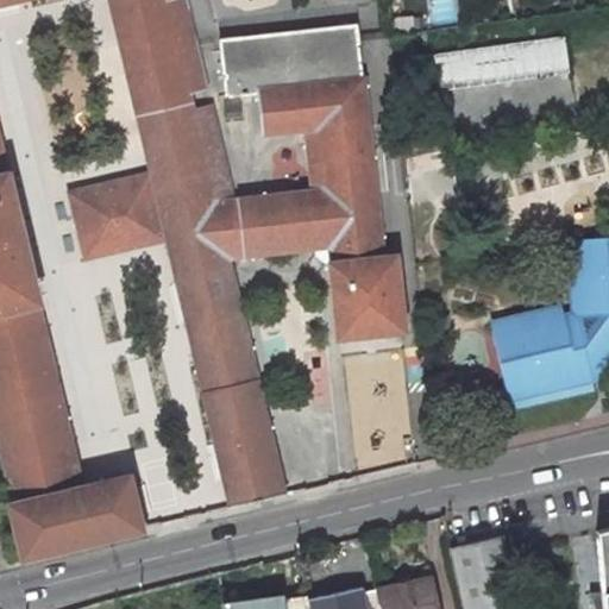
[(0,0),(0,433),(17,503),(11,504),(23,557),(142,528),(129,478),(81,489),(0,145),(0,0)]
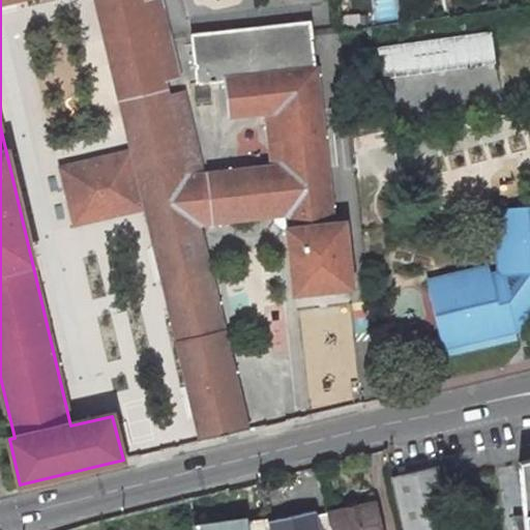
[(96,0),(111,62),(112,64),(158,53),(147,4),(145,0),(96,0)]
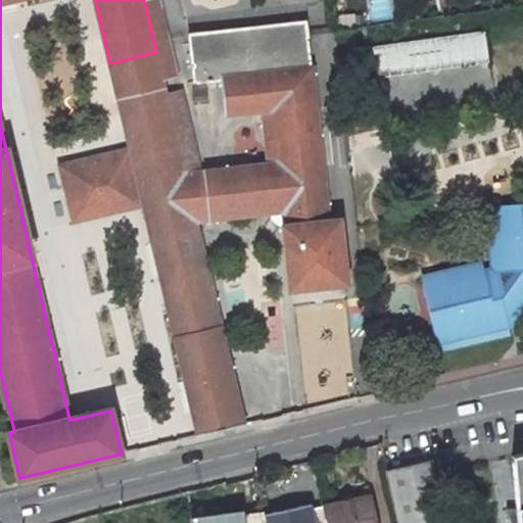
[(160,0),(145,4),(156,52),(162,79),(179,75),(161,0),(160,0)]
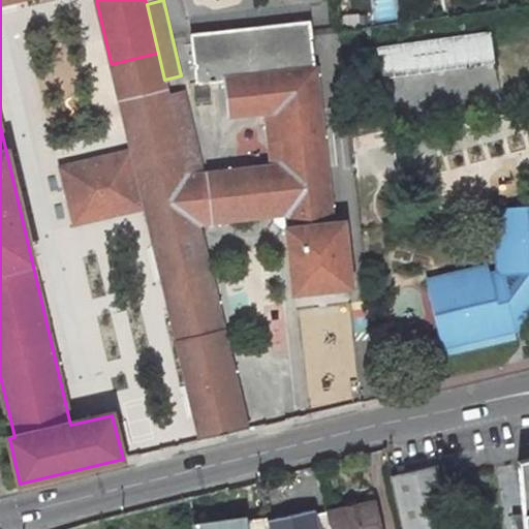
[(307,22),(190,34),(197,83),(225,80),(228,114),(267,111),(272,165),(187,176),(198,224),(290,214),(291,231),(287,232),(296,293),(349,288),(341,226),(332,227),(307,22)]
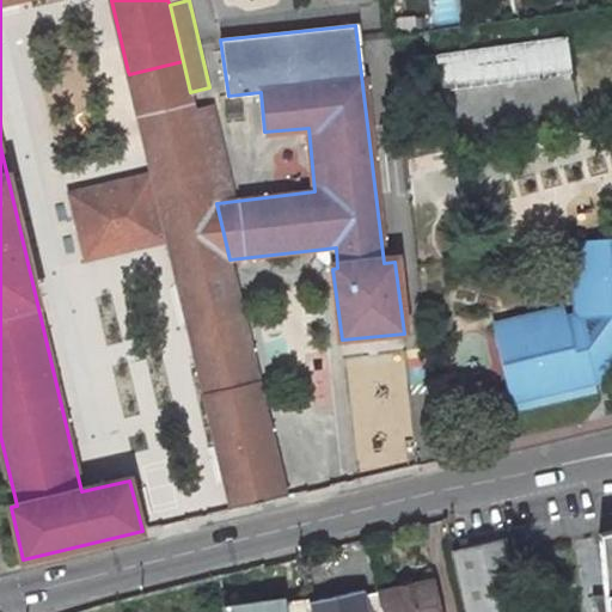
[(439,91),(569,69),(563,34),(434,54),(439,91)]
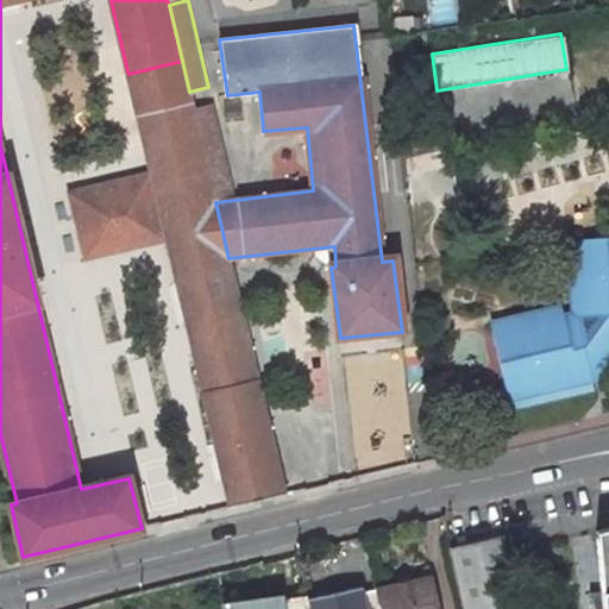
[(154,180),(161,209),(214,198),(213,193),(193,108),(189,92),(182,61),(129,74),(154,180)]
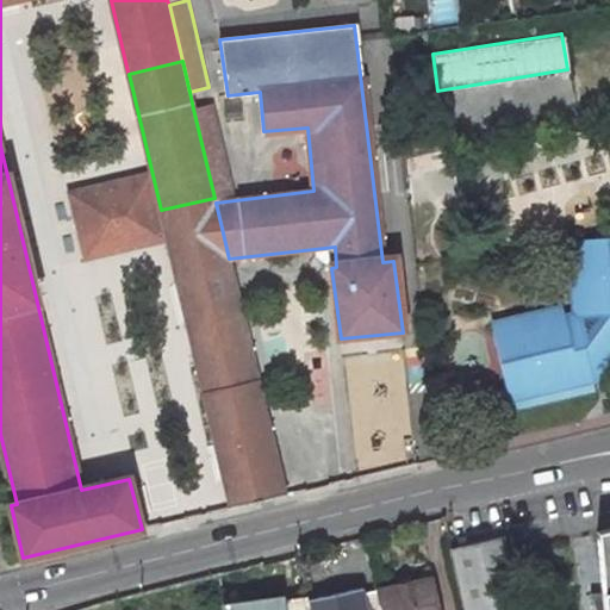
[(193,109),(213,193),(232,190),(213,104),(193,109)]
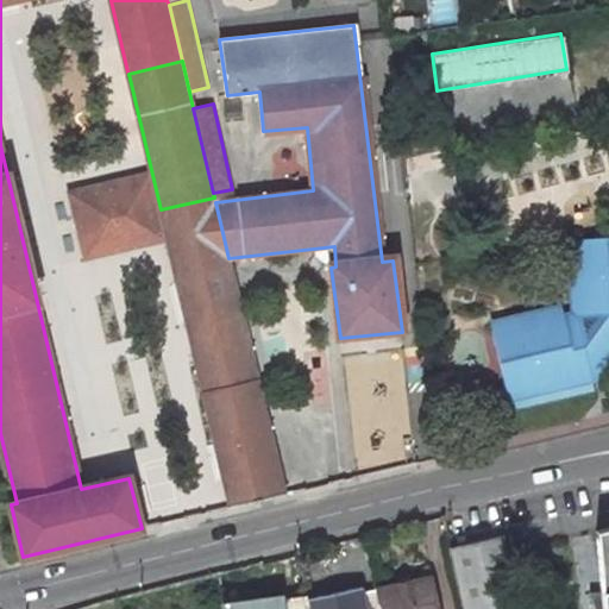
[(94,193),(70,199),(83,255),(110,249),(112,242),(137,234),(145,240),(167,234),(161,209),(154,180),(132,184),(129,194),(104,199),(94,193)]
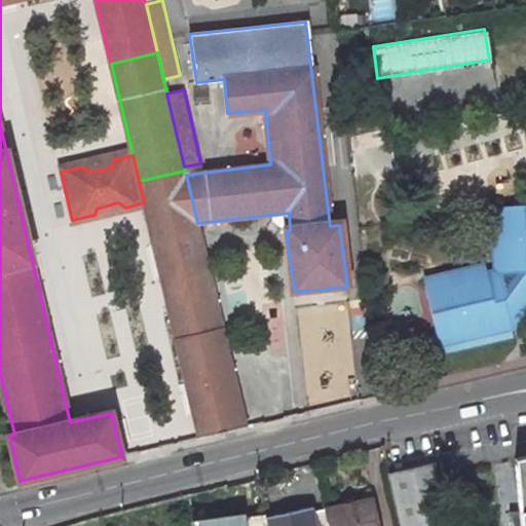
[(144,202),(162,279),(208,268),(197,223),(186,175),(185,171),(139,181),(144,202)]
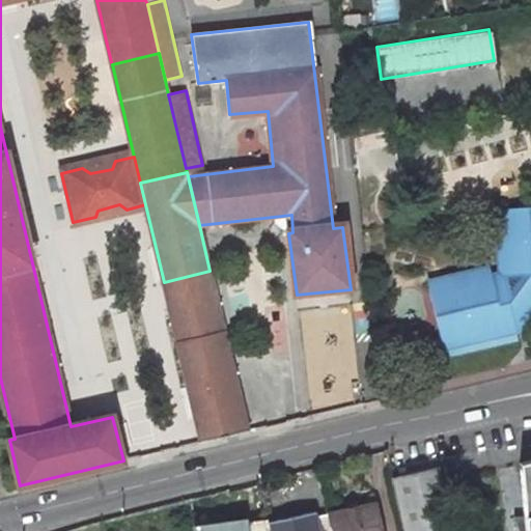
[(447,348),(516,333),(530,315),(530,215),(499,220),(505,281),(494,282),(492,274),(434,285),(447,348)]
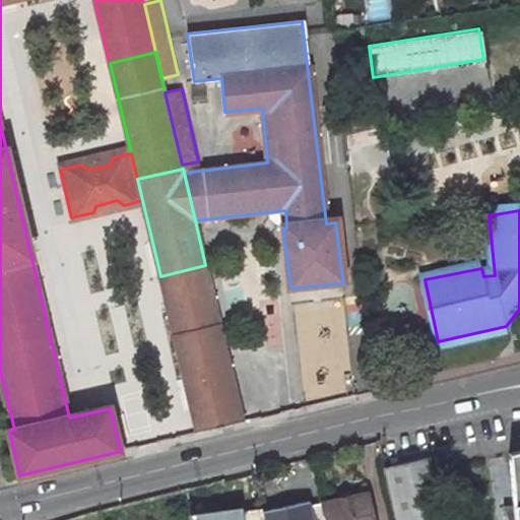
[(243,423),(205,265),(160,276),(197,434),(243,423)]
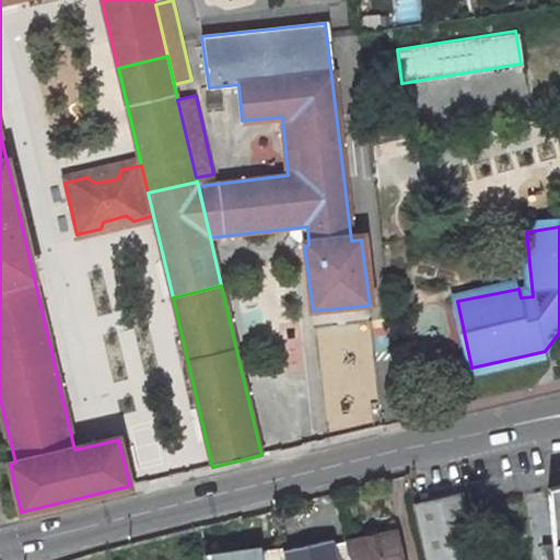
[(377,426),(369,326),(318,330),(327,430),(377,426)]
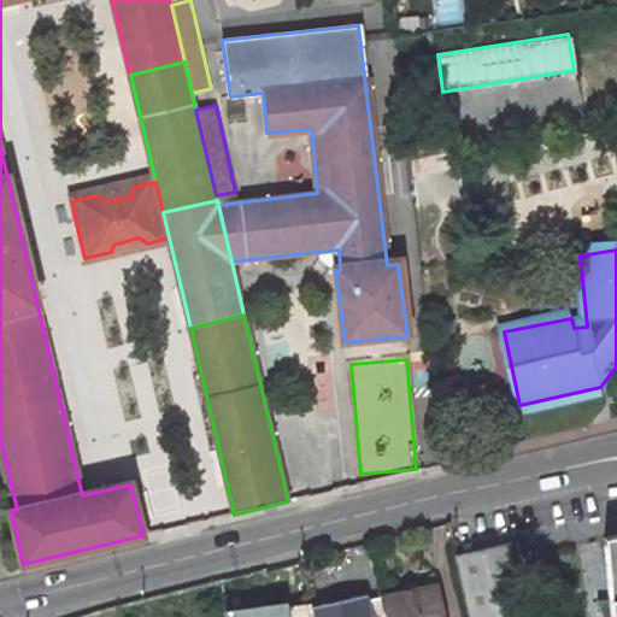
[(456,550),(468,616),(534,616),(532,600),(521,603),(515,573),(521,571),(513,538),(456,550)]
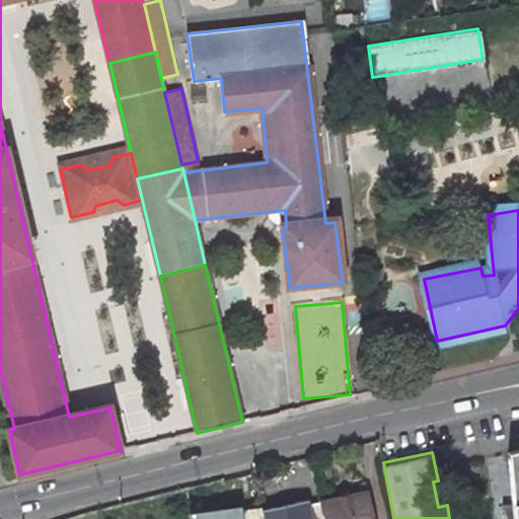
[(371,518),(367,494),(322,503),(325,518),(371,518)]
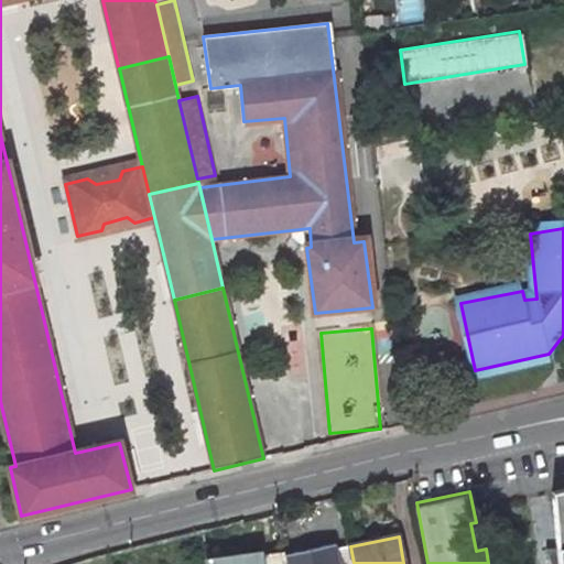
[(336,543),(285,554),(285,563),(354,563),(350,546),(337,550),(336,543)]
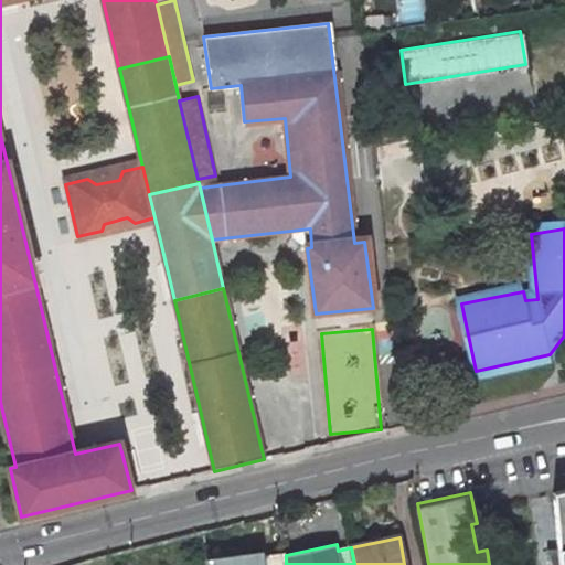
[(206,564),(286,564),(286,555),(286,553),(206,563),(206,564)]
